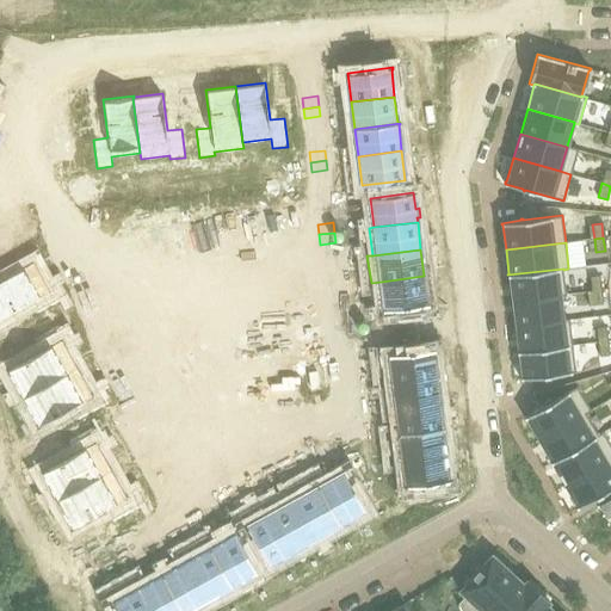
[(34,261),(0,279),(0,318),(29,303),(35,315),(61,302),(54,289),(49,291),(34,261)]
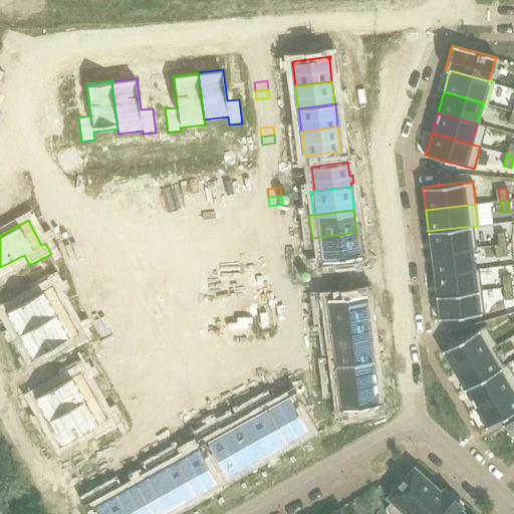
[(474,226),(427,231),(427,232),(429,232),(431,253),(471,248),(472,249),(476,248),(474,227),(474,226)]
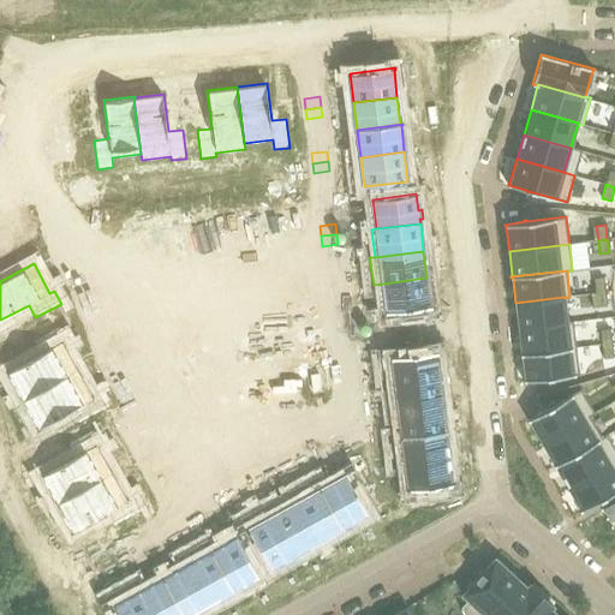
[(342,278),(327,280),(328,290),(344,288),(342,278)]
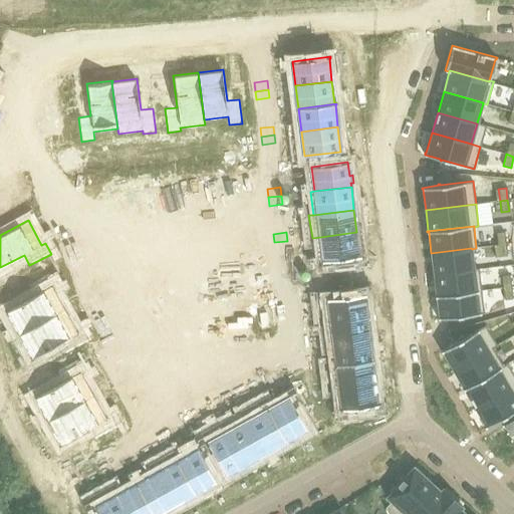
[(356,232),(320,237),(323,260),(322,260),(322,262),(347,258),(348,261),(355,260),(355,257),(361,257),(360,255),(359,255),(356,232)]
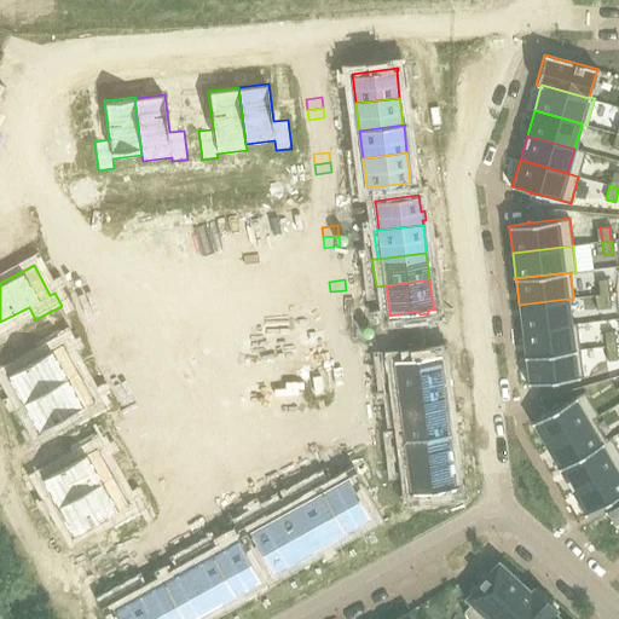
[(607,279),(597,281),(599,294),(608,293),(607,279)]
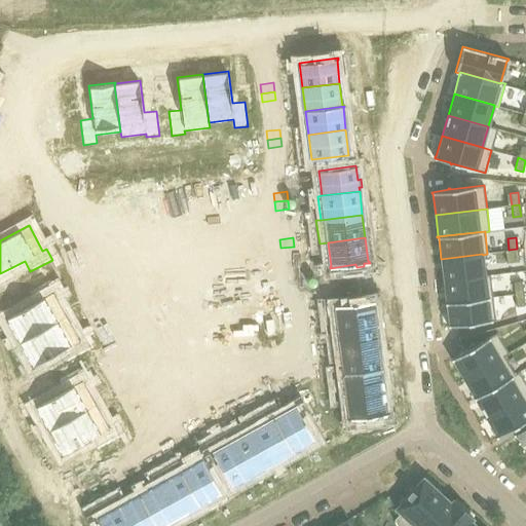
[(294,247),(280,248),(282,257),(295,255),(294,247)]
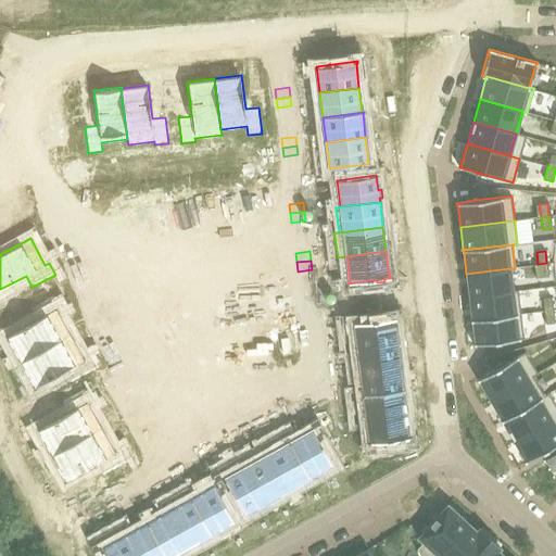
[(546,263),(538,264),(540,277),(548,276),(546,263)]
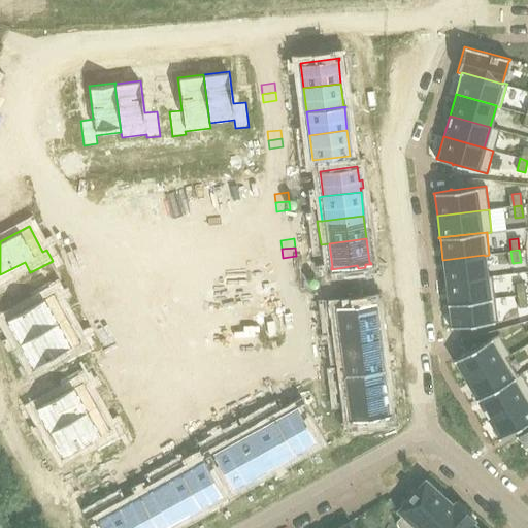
[(484,255),(442,260),(446,282),(487,276),(487,275),(485,256),(484,255)]
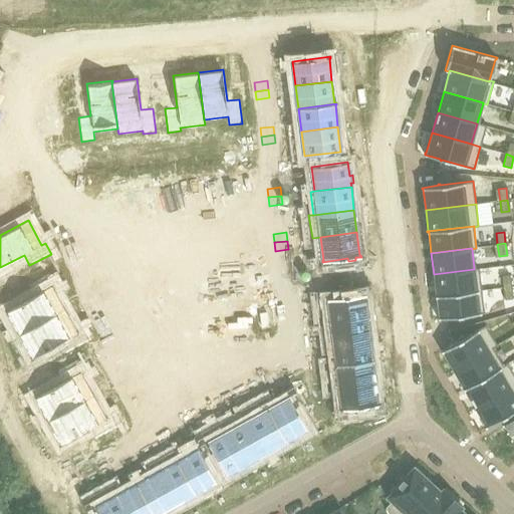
[(474,269),(434,274),(436,295),(435,295),(435,296),(482,290),(479,267),(474,268),(474,269)]
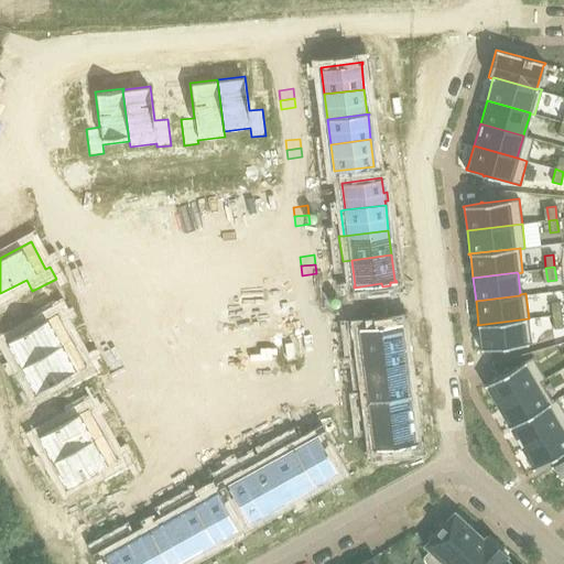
[(36,324),(6,340),(21,367),(72,339),(57,313),(60,312),(53,300),(30,313),(36,324)]
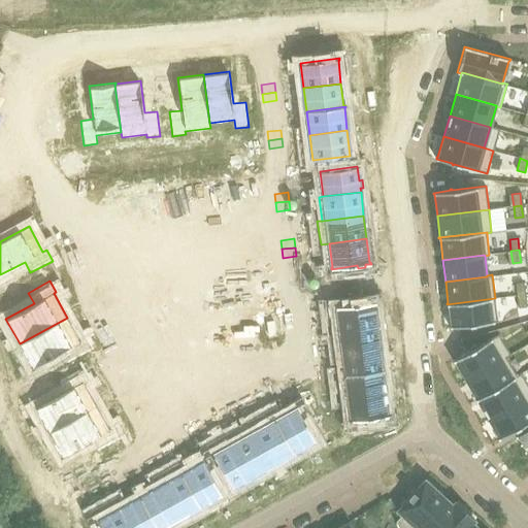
[(523,283),(515,284),(517,295),(525,294),(523,283)]
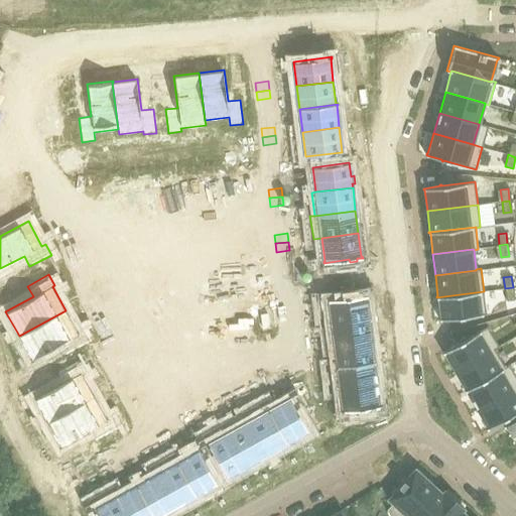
[(513,287),(505,288),(506,300),(514,299),(513,287)]
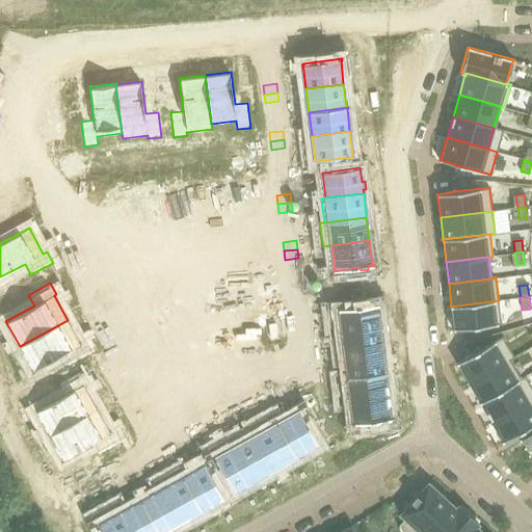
[(499,300),(450,307),(450,308),(452,307),(454,327),(453,327),(453,329),(462,328),(462,329),(463,329),(463,328),(501,323),(499,300)]
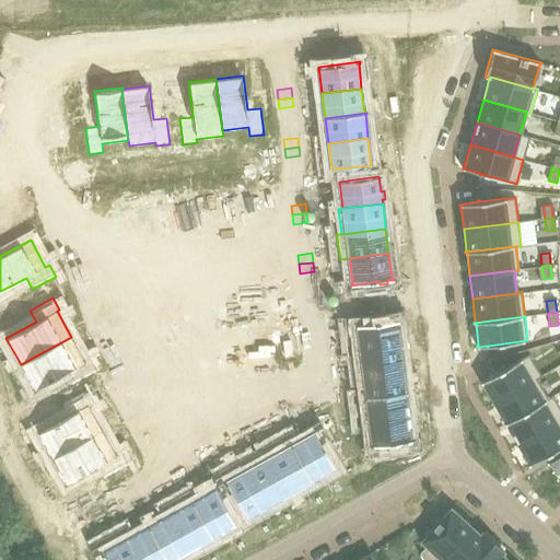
[(384,322),(348,326),(351,352),(357,351),(400,346),(397,322),(398,322),(398,319),(392,321),(392,317),(383,318),(384,322)]
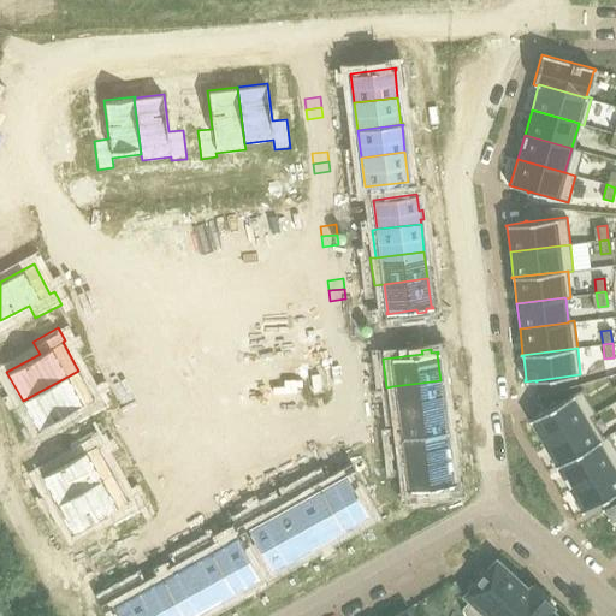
[(78,371),(23,401),(39,430),(72,412),(78,424),(105,410),(98,397),(94,398),(78,371)]
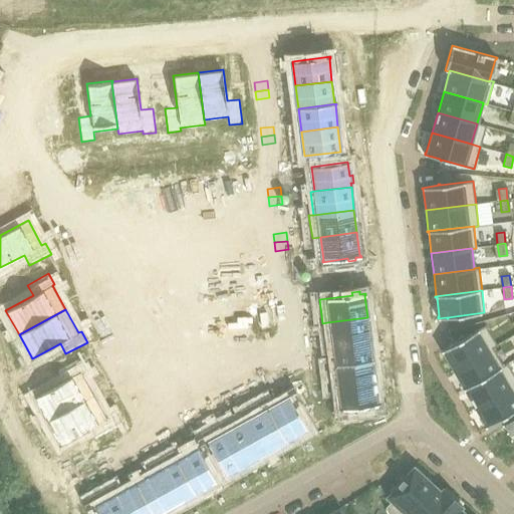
[(296,317),(284,319),(284,327),(297,326),(296,317)]
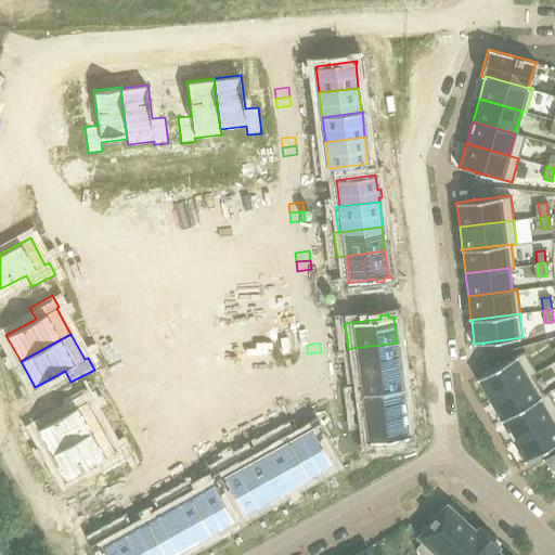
[(397,343),(353,348),(357,371),(360,371),(399,365),(397,343)]
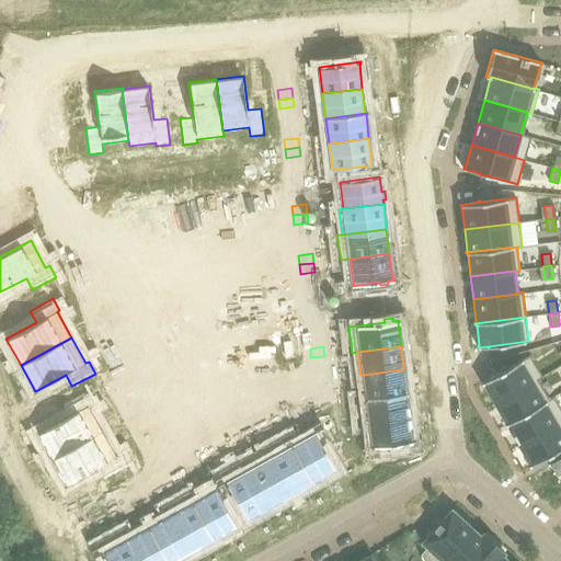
[(496,374),(481,382),(482,385),(483,384),(494,403),(538,378),(538,379),(542,377),(529,354),(497,373),(497,371),(496,373),(496,374)]
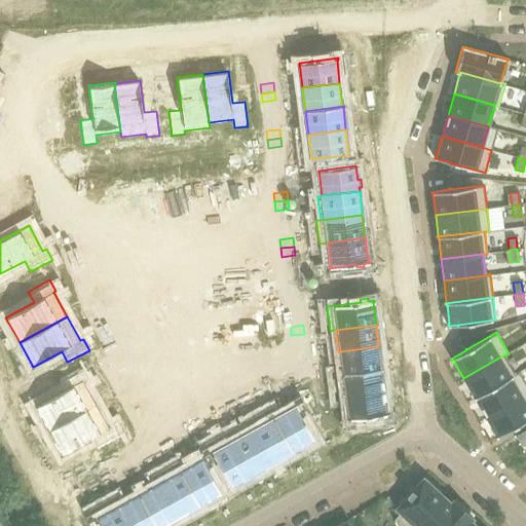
[(304,334),(291,335),(292,343),(305,342),(304,334)]
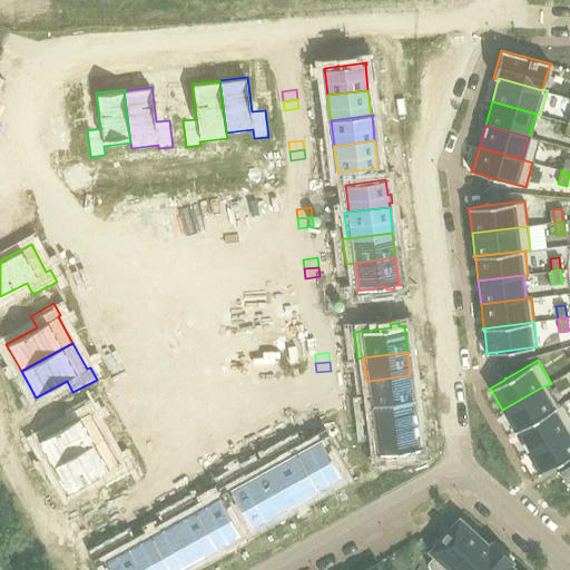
[(410,375),(370,381),(373,404),(414,400),(414,399),(413,399),(410,375)]
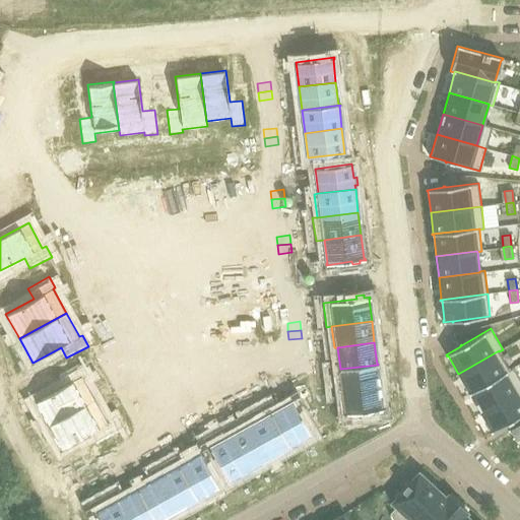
[(499,350),(458,374),(469,392),(468,393),(509,370),(509,369),(499,351),(499,350)]
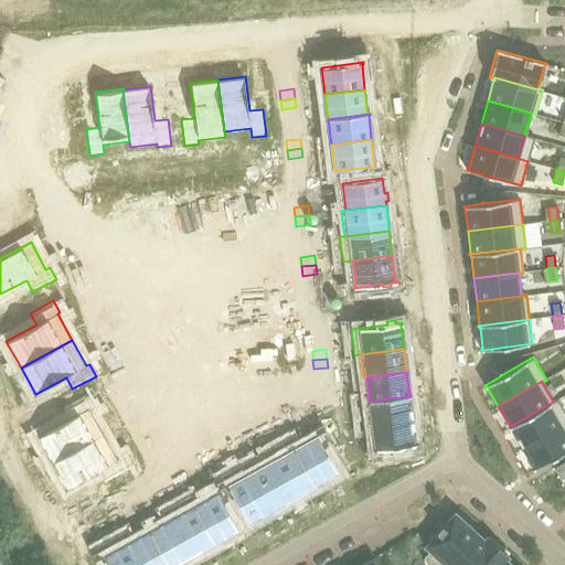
[(68,419),(38,436),(52,461),(53,462),(102,435),(87,408),(92,406),(85,394),(62,407),(68,419)]
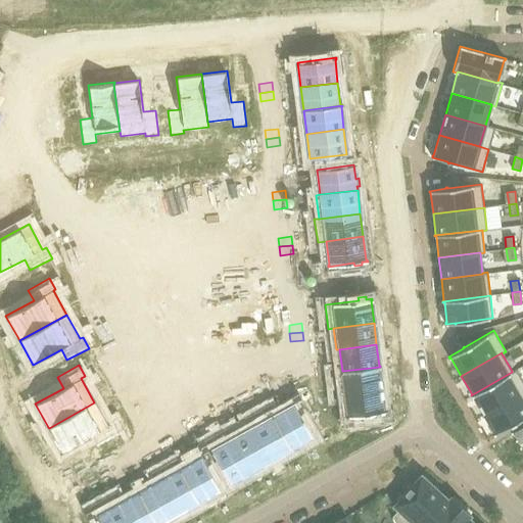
[(302,366),(291,372),(295,379),(306,373),(302,366)]
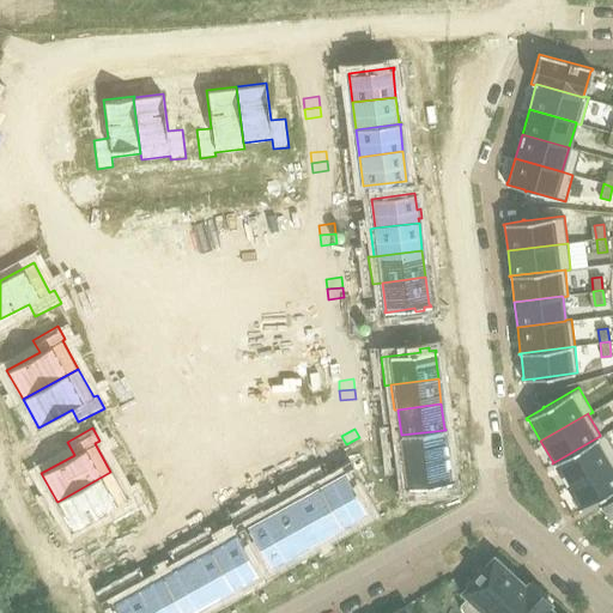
[(401,435),(390,436),(394,462),(405,461),(448,455),(445,442),(449,442),(448,432),(444,432),(444,431),(447,430),(445,430),(401,435)]
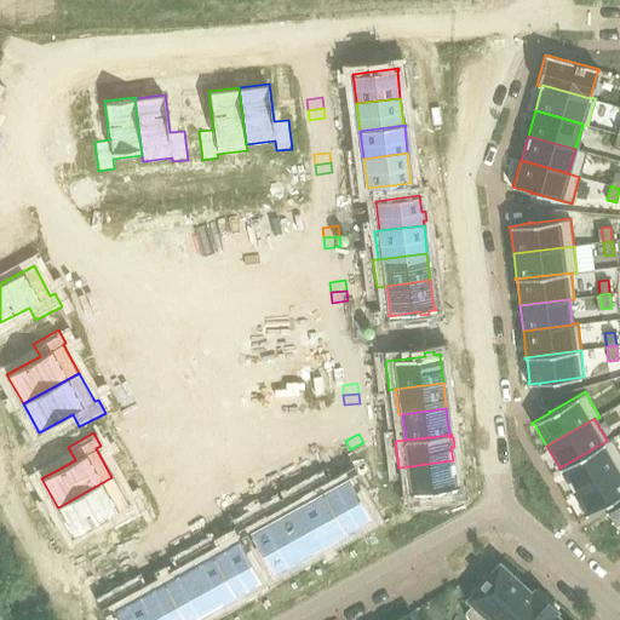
[(607,441),(558,469),(558,470),(561,469),(573,491),(619,463),(619,451),(612,437),(607,440),(607,441)]
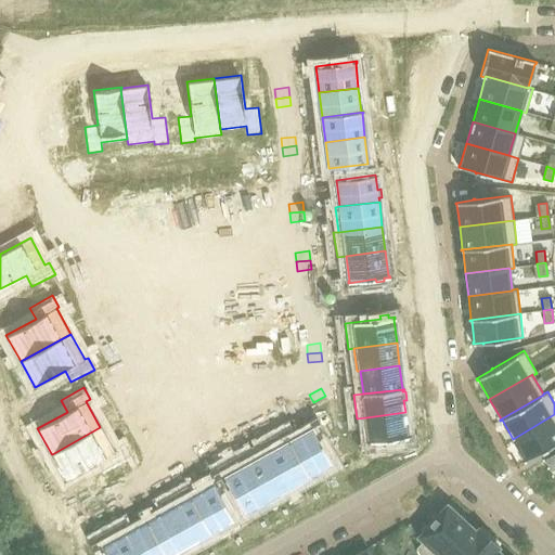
[(325,396),(313,402),(318,411),(330,403),(325,396)]
